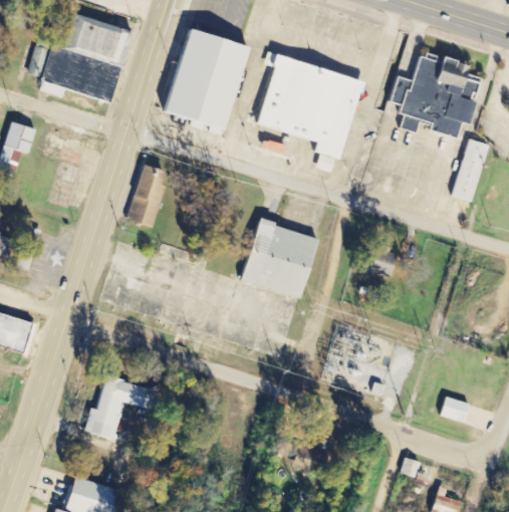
[(131,29),(69,12),(60,46),(52,43),(50,51),(36,47),(29,72),(44,76),(40,90),(66,97),(68,89),(110,101),(131,29)]
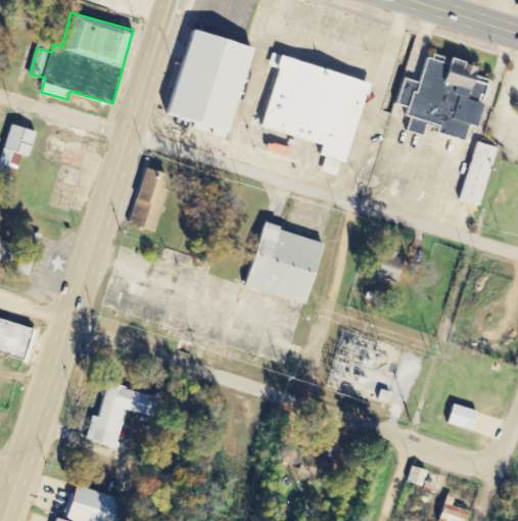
[(189,30),(160,114),(221,134),(248,50),(189,30)]
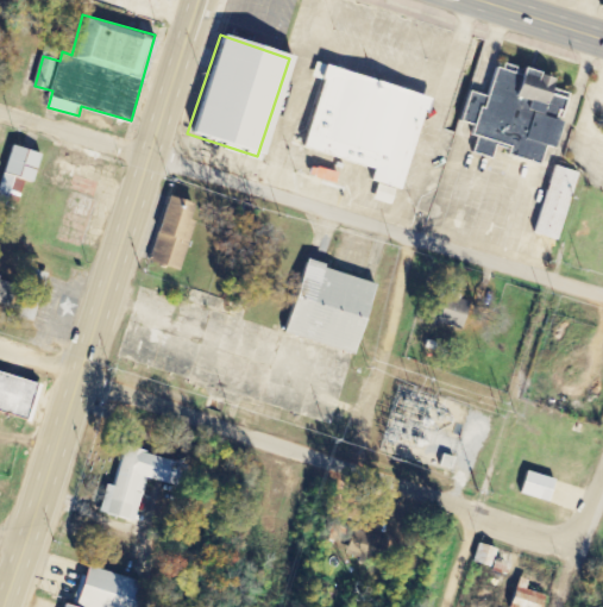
[(319,61),(313,76),(325,80),(302,145),(372,169),(369,180),(379,183),(375,198),(393,204),(424,111),(426,112),(431,98),(319,61)]
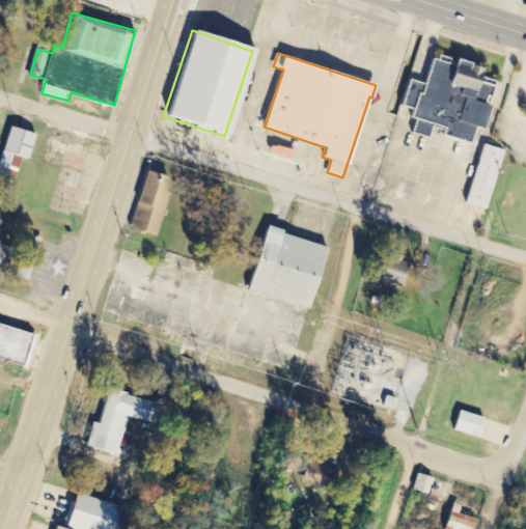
[(411,80),(403,104),(414,107),(411,117),(416,118),(412,133),(428,138),(433,127),(442,130),(441,135),(472,145),(477,130),(486,132),(494,106),(491,105),(499,81),(479,75),(481,70),(468,65),(469,62),(455,58),(453,65),(447,63),(448,59),(440,56),(438,61),(434,59),(425,85),(411,80)]
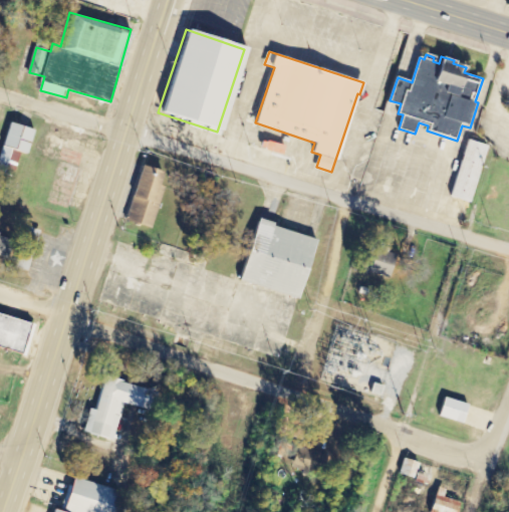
[(29,154),(36,129),(10,121),(0,159),(0,169),(6,171),(12,149),(29,154)]
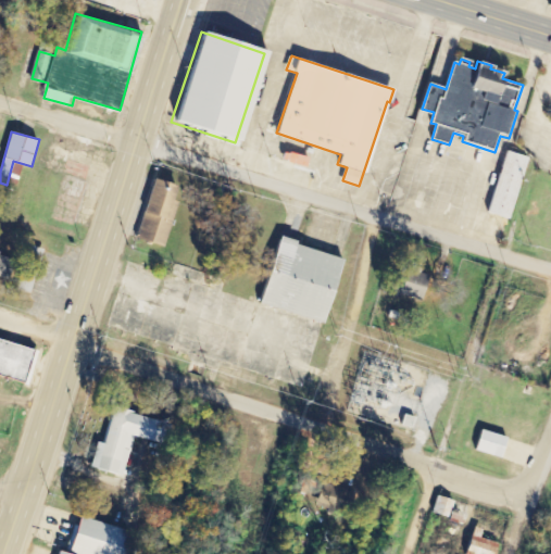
[(509,150),(488,212),(510,218),(530,158),(509,150)]
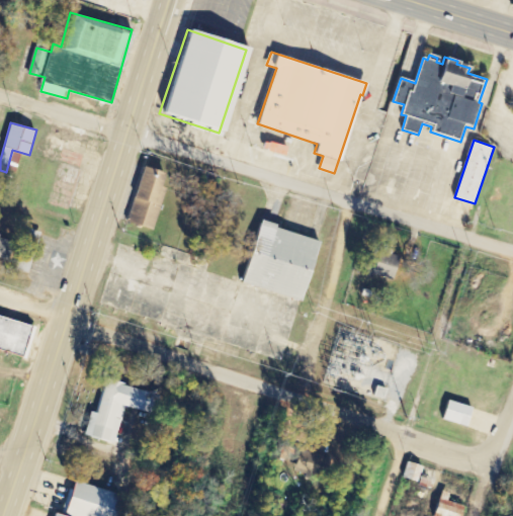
[(269,142),(267,148),(272,150),(272,151),(289,156),(292,148),(275,142),(274,143),(269,142)]
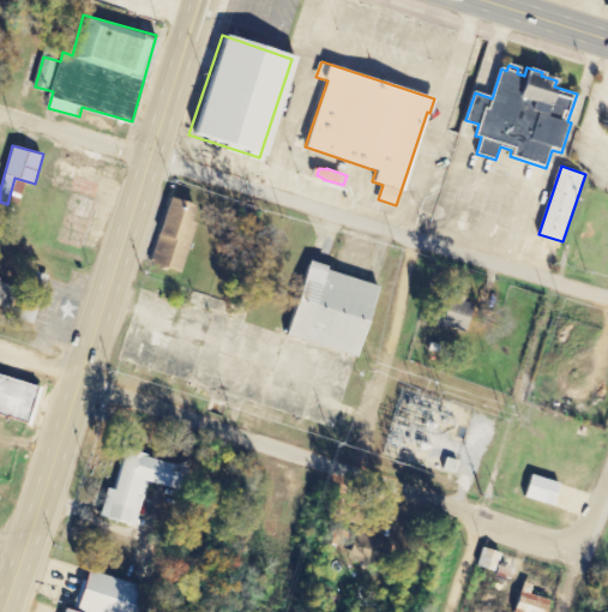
[(172,199),(150,263),(184,274),(200,223),(191,221),(196,207),(172,199)]
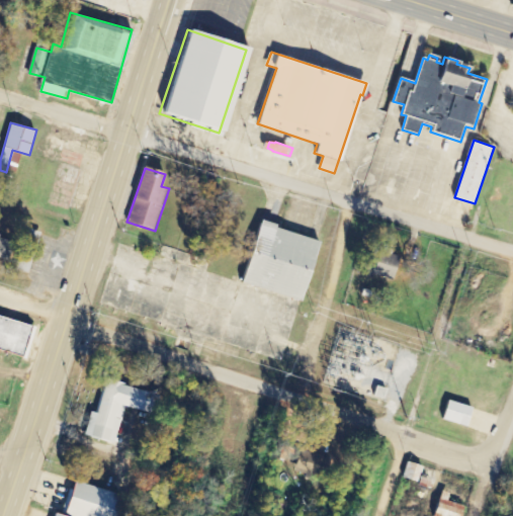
[(260,219),(240,281),(300,302),(320,242),(275,228),(276,224),(260,219)]
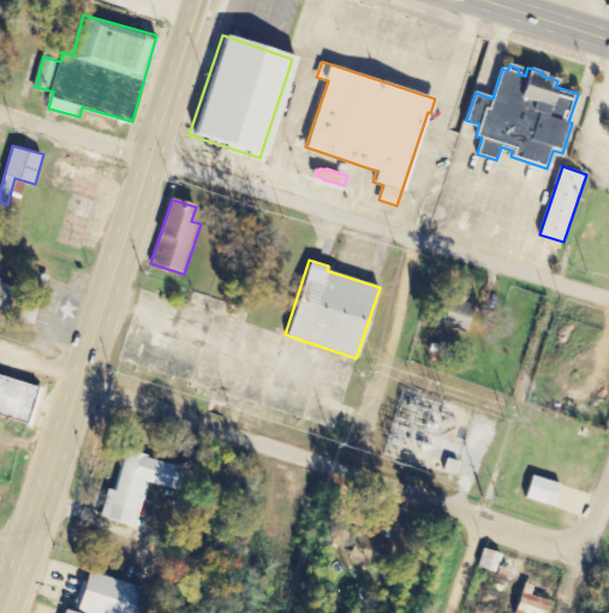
[(19,319),(36,323),(51,275),(34,269),(19,319)]
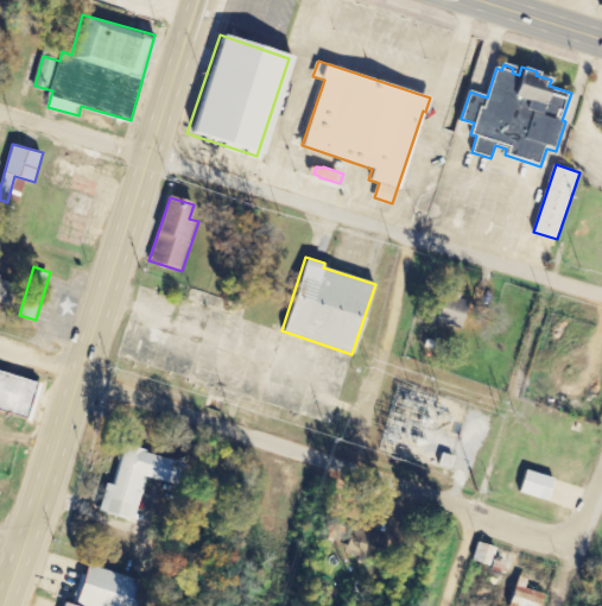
[(439,290),(430,319),(462,329),(471,300),(462,297),(463,294),(454,290),(452,294),(439,290)]
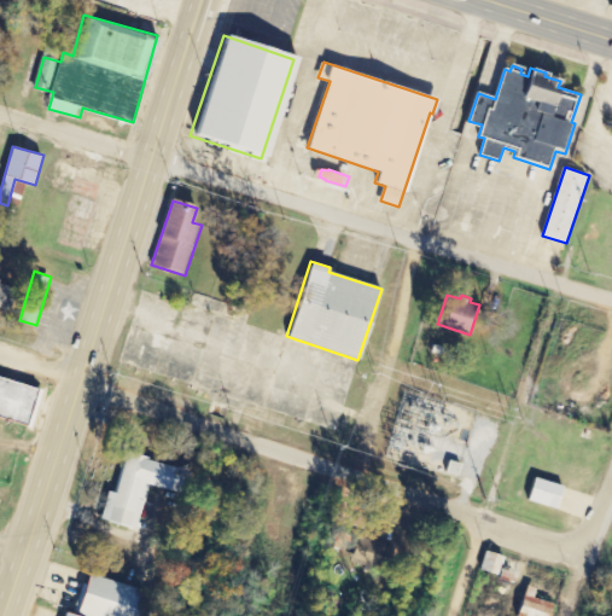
[(45,388),(0,375),(0,414),(35,424),(45,388)]
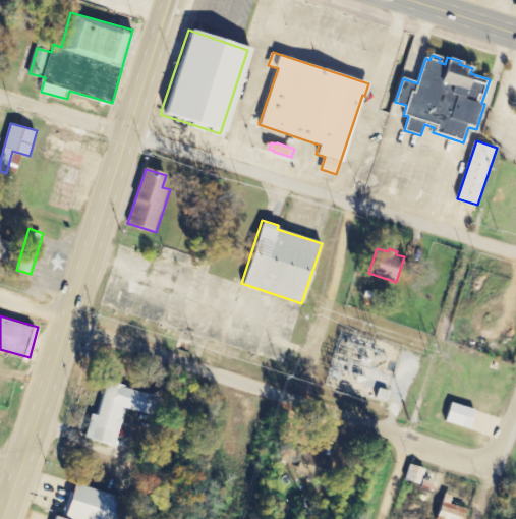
[(86,437),(116,445),(126,408),(161,417),(166,397),(106,382),(98,413),(92,412),(86,437)]
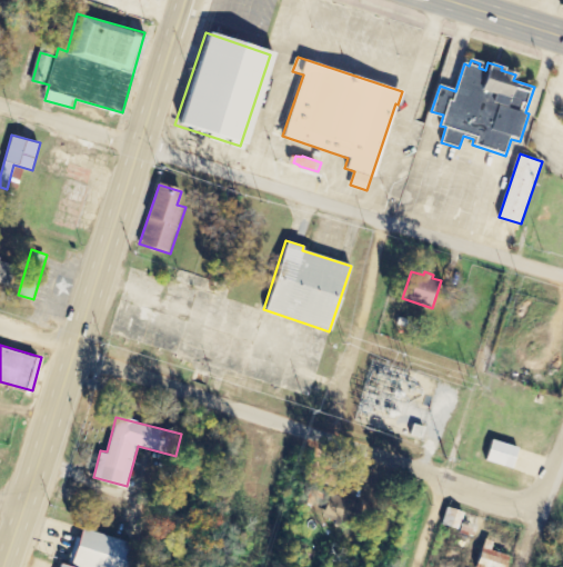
[(492,437),(485,458),(511,467),(519,446),(492,437)]
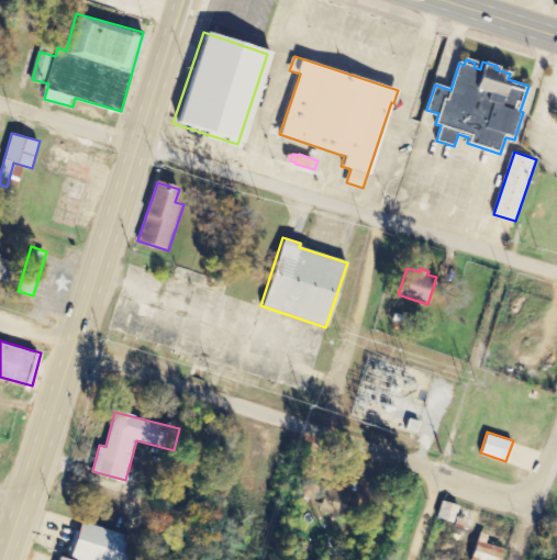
[(459,504),(444,500),(438,517),(455,522),(459,504)]
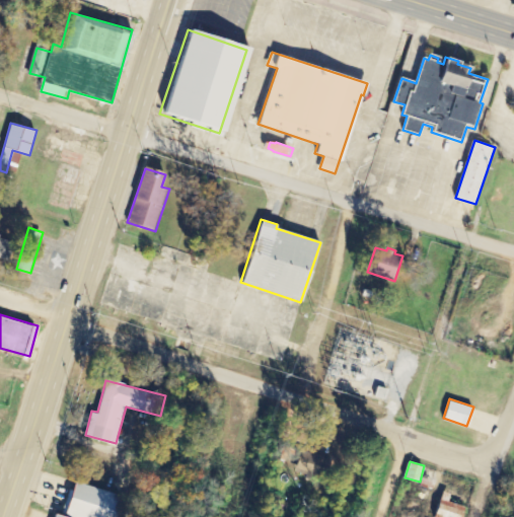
[(74,481),(64,515),(70,516),(125,516),(131,498),(74,481)]
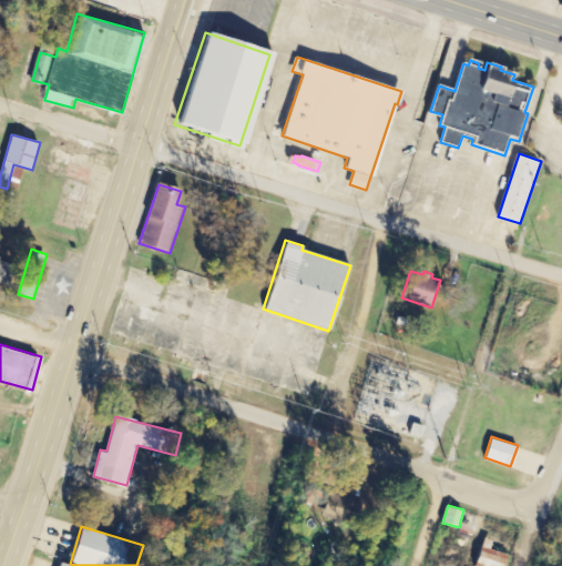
[(474,565),(504,565),(509,553),(491,548),(493,538),(483,536),(474,565)]
